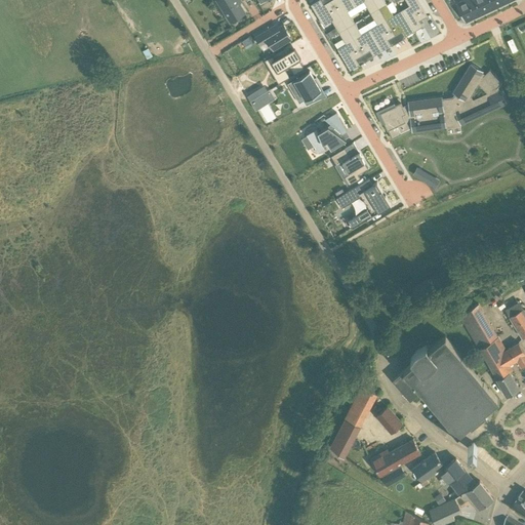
[(218,0),(231,19),(232,19),(244,11),(245,11),(238,2),(240,0),(218,0)]
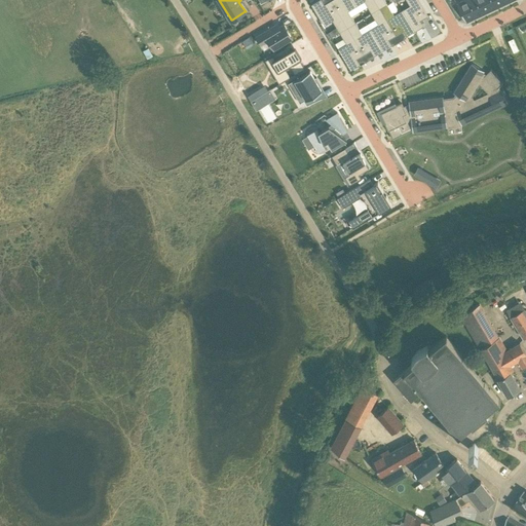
[(318,0),(312,4),(325,25),(333,20),(340,32),(348,27),(331,0),(325,4),(322,0),(318,0)]
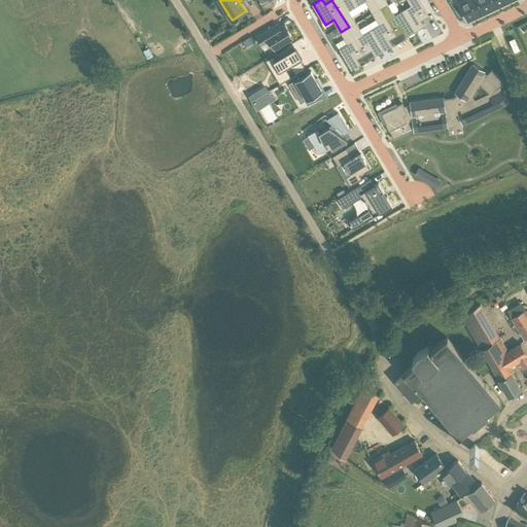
[(331,0),(349,27),(356,23),(349,10),(357,6),(353,0),(331,0)]
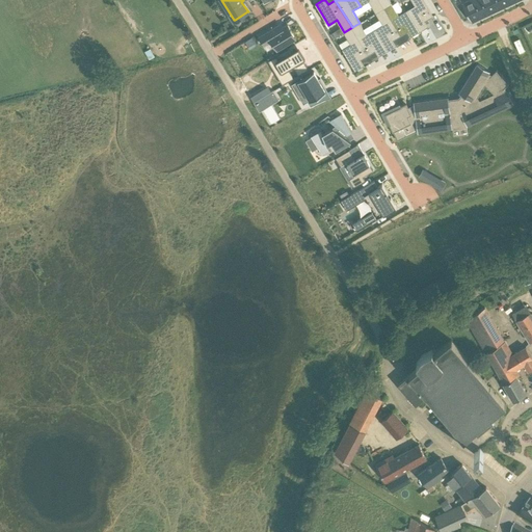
[(356,0),(361,6),(369,1),(376,12),(383,8),(378,0),(356,0)]
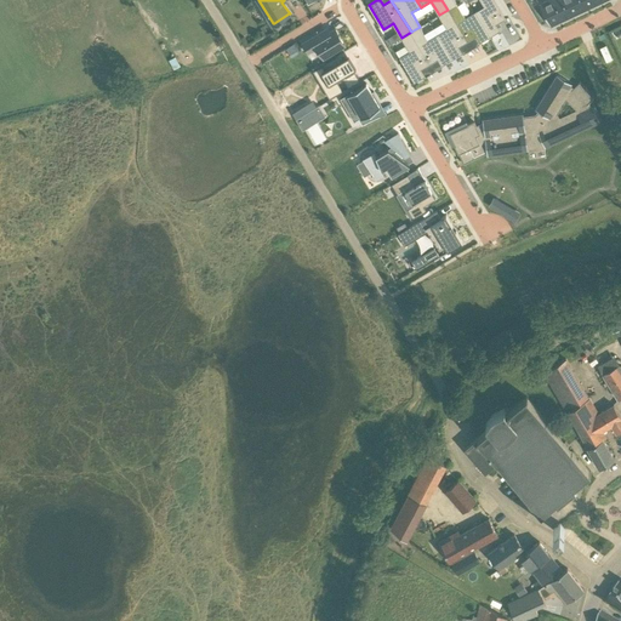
[(480,0),(485,6),(476,12),(490,36),(500,30),(499,27),(496,24),(500,22),(505,18),(494,0),(480,0)]
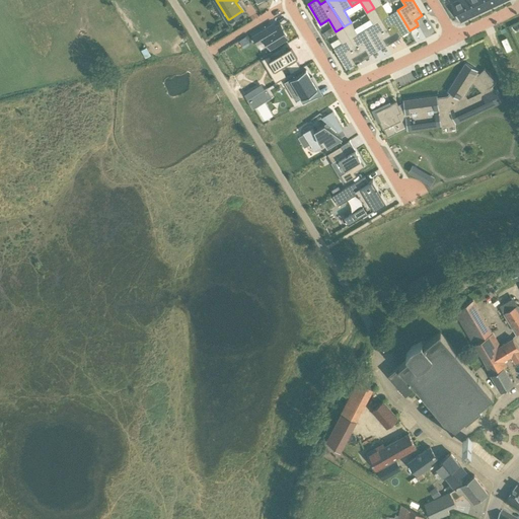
[(466,0),(458,0),(452,3),(460,21),(473,15),(466,0)]
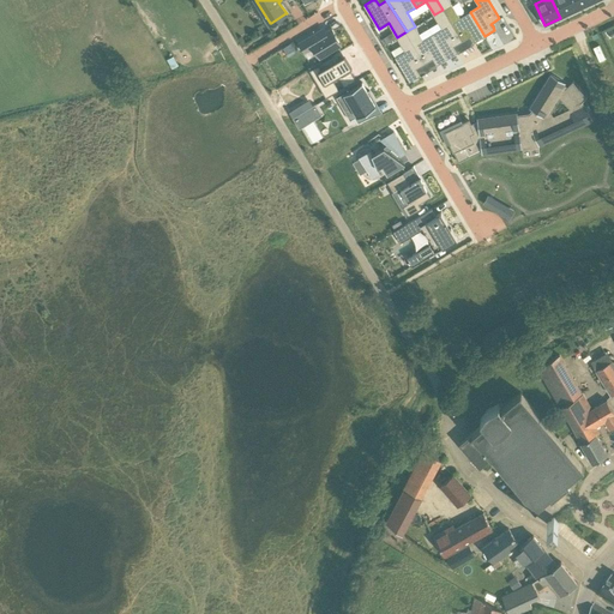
[(570,0),(552,0),(560,18),(576,11),(570,0)]
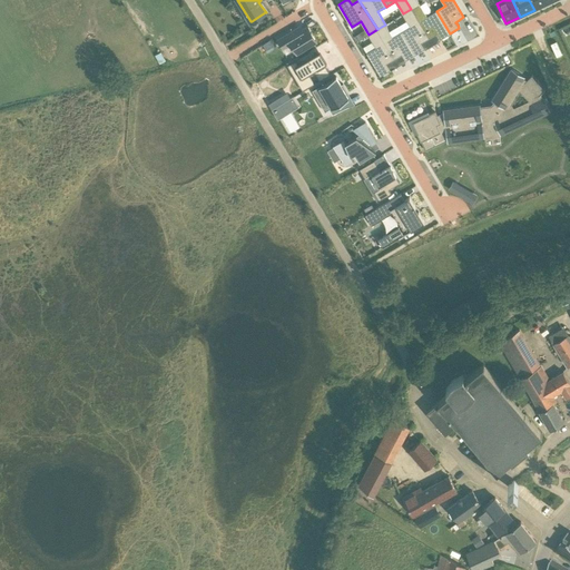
[(547,0),(529,0),(534,10),(549,3),(547,0)]
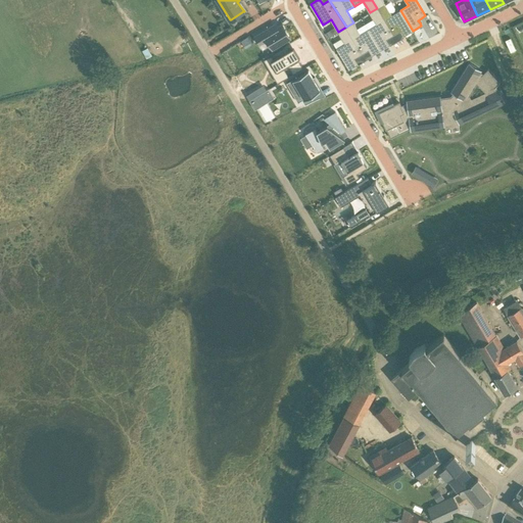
[(385,3),(377,8),(393,35),(400,31),(403,36),(405,36),(413,31),(400,10),(392,14),(385,3)]
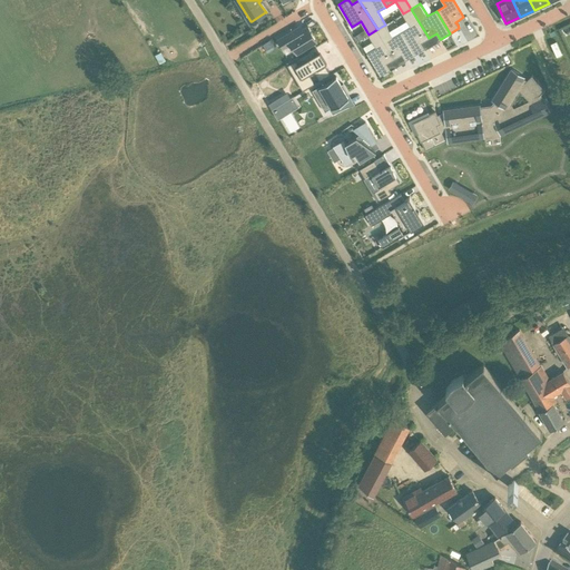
[(411,27),(402,31),(415,55),(424,49),(425,48),(421,42),(429,38),(411,9),(403,13),(411,27)]
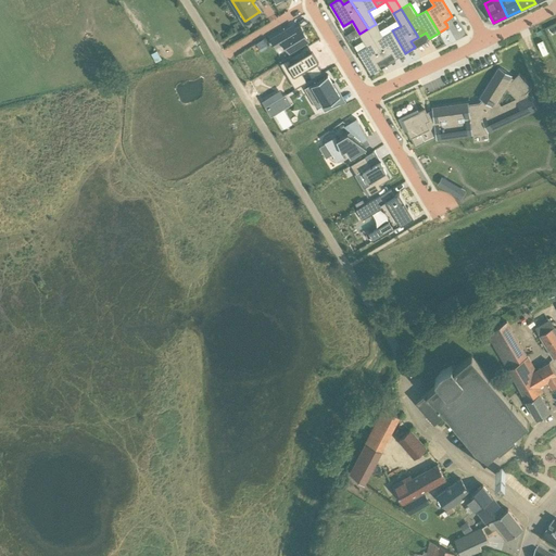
[(376,24),(368,28),(384,57),(392,52),(396,59),(405,53),(392,30),(383,36),(376,24)]
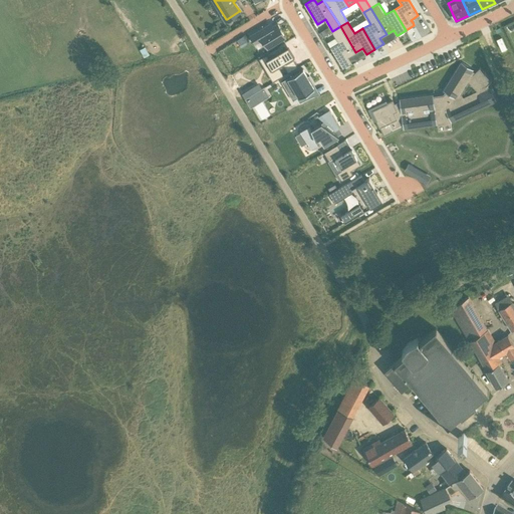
[(270,24),(252,35),(256,42),(263,38),(266,42),(265,43),(268,48),(276,44),(275,42),(285,36),(277,24),(272,27),(270,24)]
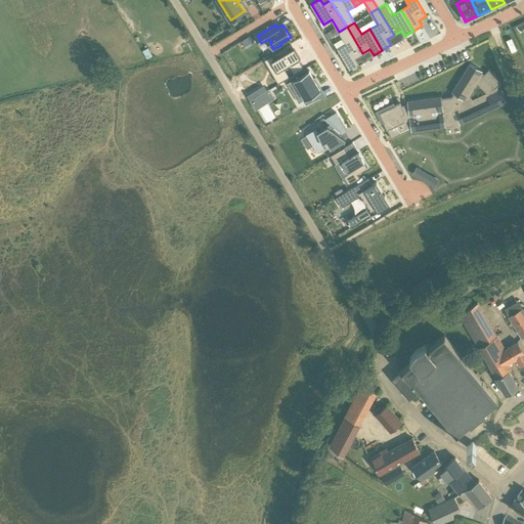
[(346,43),(338,48),(350,69),(359,63),(355,58),(362,53),(347,27),(339,32),(346,43)]
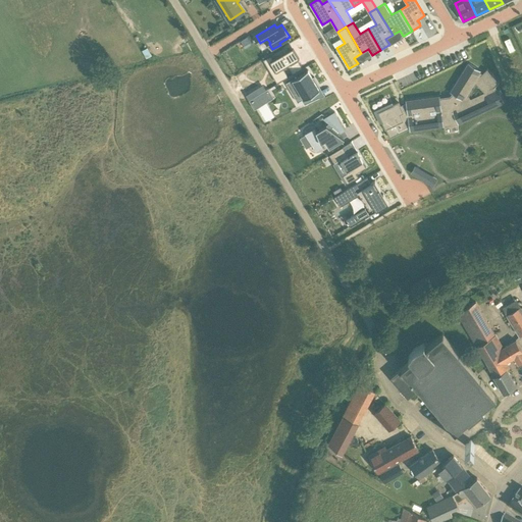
[(253,43),(249,36),(241,41),(245,48),(253,43)]
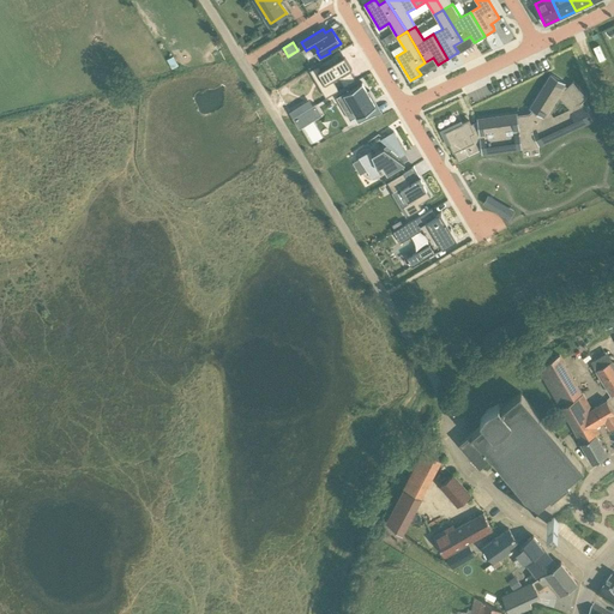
[(594,47),(600,60),(606,58),(600,44),(594,47)]
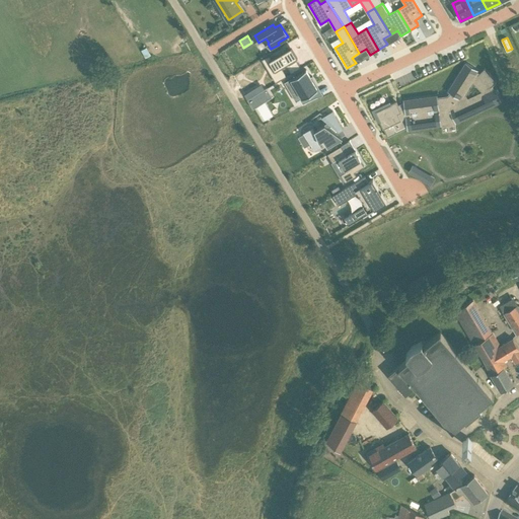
[(289,47),(269,60),(274,69),(270,72),(276,82),(301,67),(289,47)]
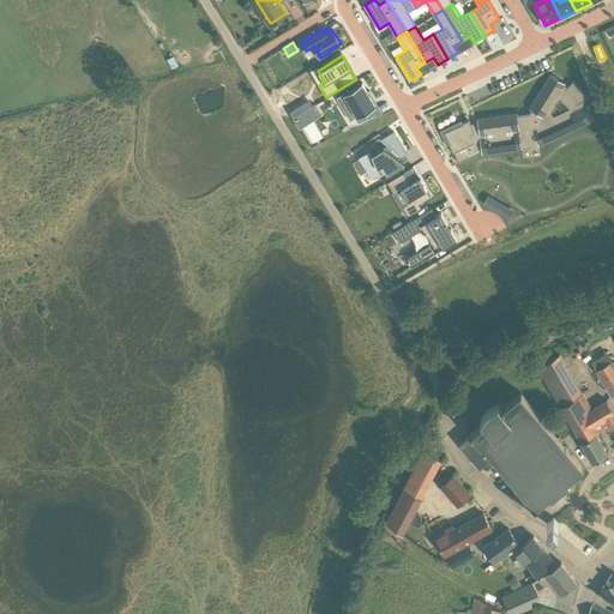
[(480,118),(481,125),(476,127),(473,119),(447,131),(457,151),(458,151),(462,161),(485,150),(485,152),(525,148),(525,146),(541,144),(542,144),(596,119),(589,103),(587,104),(585,100),(589,96),(575,80),(570,85),(567,84),(567,82),(553,72),(533,107),(535,109),(533,113),(521,114),(521,112),(480,118)]
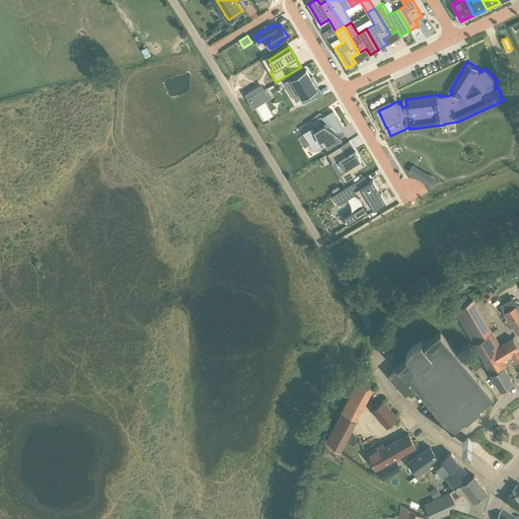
[(306,69),(291,78),(292,78),(298,89),(292,92),(297,100),(297,101),(300,99),(303,103),(318,96),(314,91),(318,89),(316,85),(311,77),(310,76),(306,70),(307,69),(306,69)]
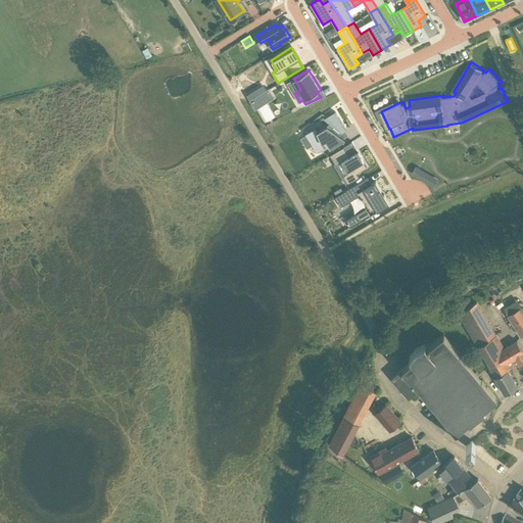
[(255,89),(246,94),(249,100),(258,95),(255,89)]
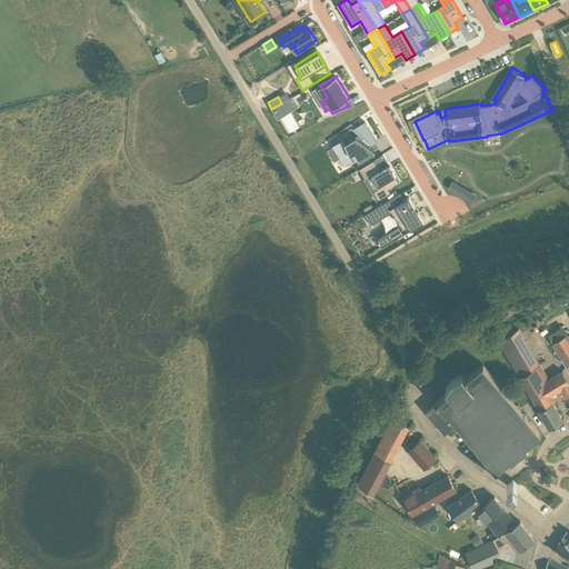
[(271,109),(276,116),(292,107),(288,99),(271,109)]
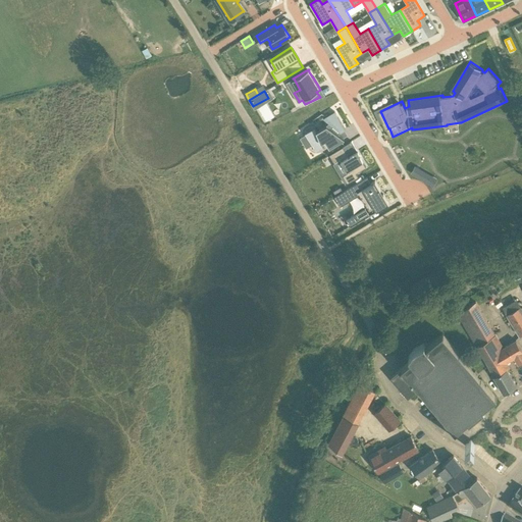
[(315,126),(305,133),(306,134),(313,145),(317,151),(323,148),(321,142),(325,140),(330,147),(343,140),(342,139),(338,134),(337,133),(341,132),(345,129),(346,128),(334,111),(323,118),(329,122),(327,124),(317,131),(315,126)]
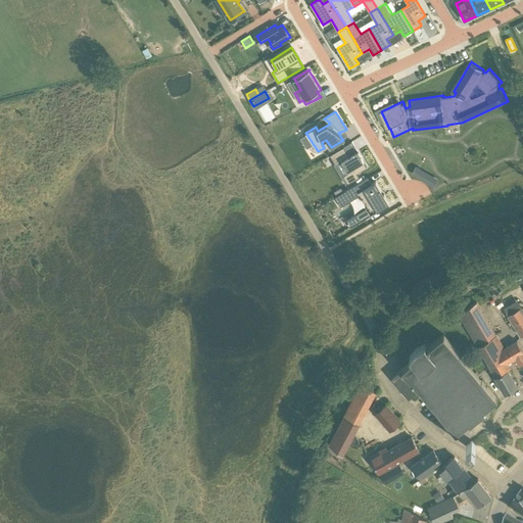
[(344,146),(330,154),(335,162),(335,163),(341,159),(348,173),(343,176),(348,183),(360,177),(357,173),(367,167),(364,161),(364,160),(359,150),(358,151),(349,155),(344,146)]
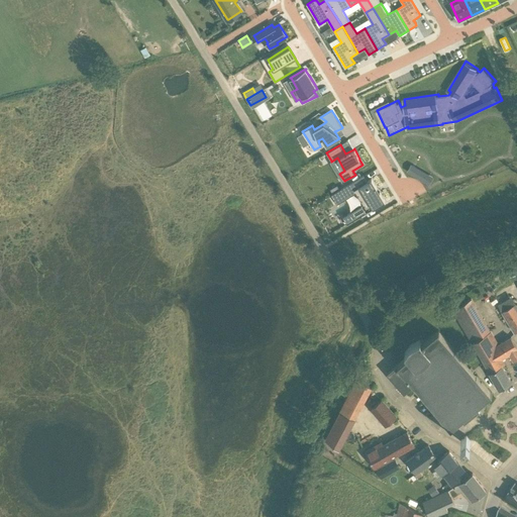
[(424,181),(428,174),(411,165),(407,171),(424,181)]
